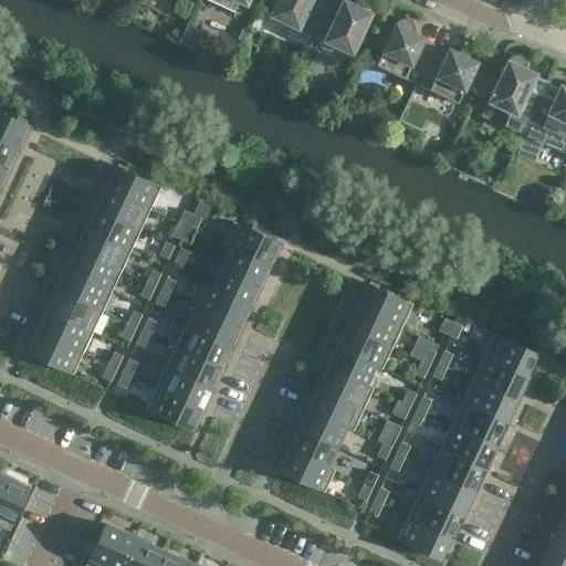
[(209,0),(240,14),(247,0),(209,0)]
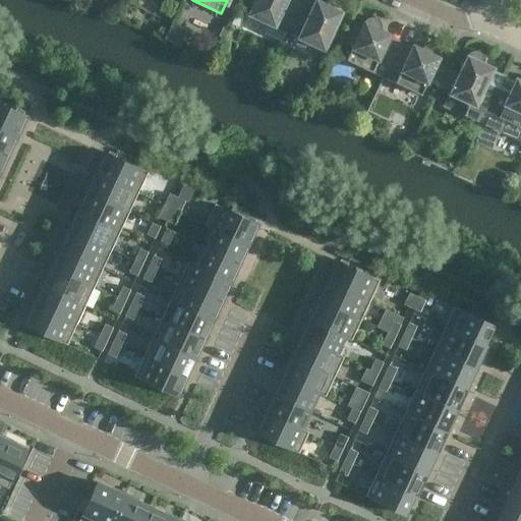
[(254,0),(248,14),(286,32),(299,0),(254,0)]
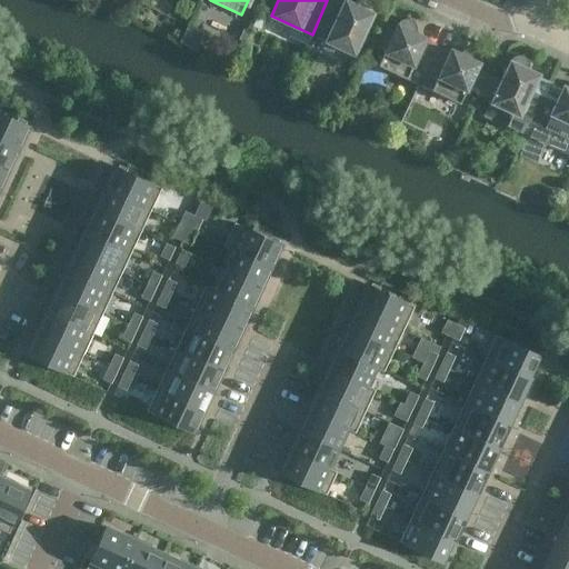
[(327,0),(312,35),(352,53),(372,12),(372,11),(372,10),(372,8),(372,7),(371,5),(371,3),(370,2),(369,0),(368,0),(356,0),(356,1),(355,2),(353,3),(346,0),(342,0),(342,2),(341,2),(335,0),(327,0)]
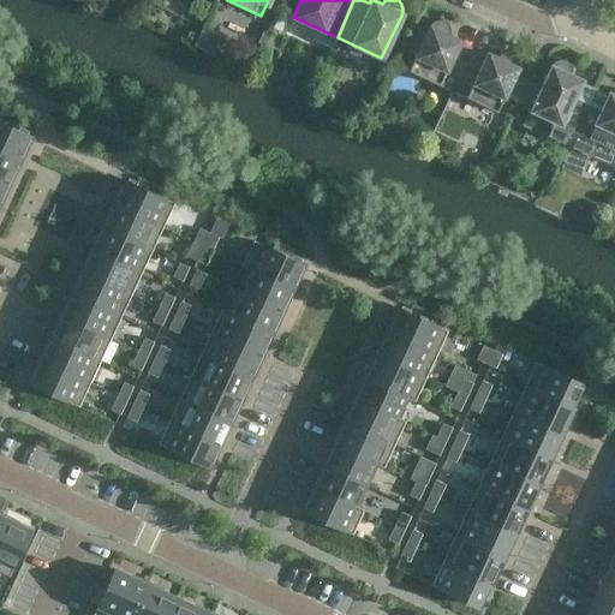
[(280,10),(272,28),(281,33),(290,15),(280,10)]
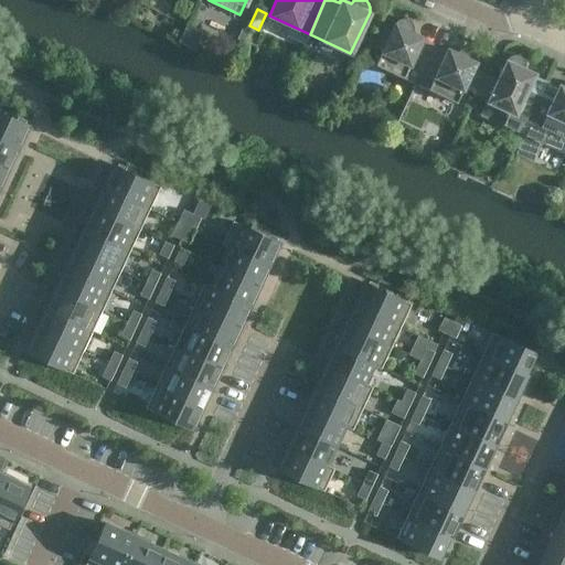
[(415,84),(433,46),(432,45),(430,45),(420,41),(420,40),(422,36),(413,32),(413,31),(413,29),(413,28),(413,25),(412,24),(412,23),(411,21),(409,21),(407,19),(405,19),(402,19),(401,19),(400,19),(397,20),(396,21),(395,22),(394,23),(391,30),(382,50),(375,65),(415,84)]
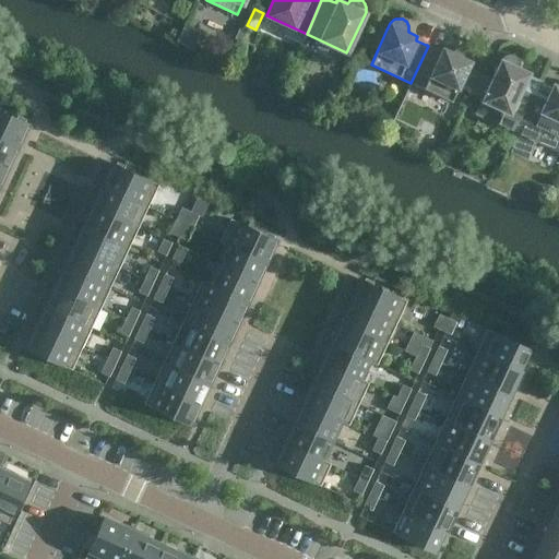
[(378,49),(387,30),(380,26),(370,46),(378,49)]
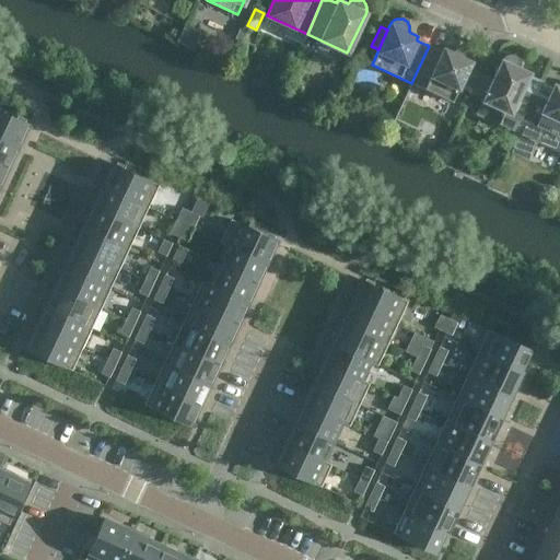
[(452,102),(458,88),(468,67),(470,61),(471,59),(471,57),(471,55),(470,54),(470,53),(469,51),(468,49),(466,48),(465,47),(463,47),(462,47),(459,47),(457,47),(456,48),(454,49),(453,51),(453,53),(443,48),(441,51),(431,47),(431,46),(429,46),(411,83),(452,102)]
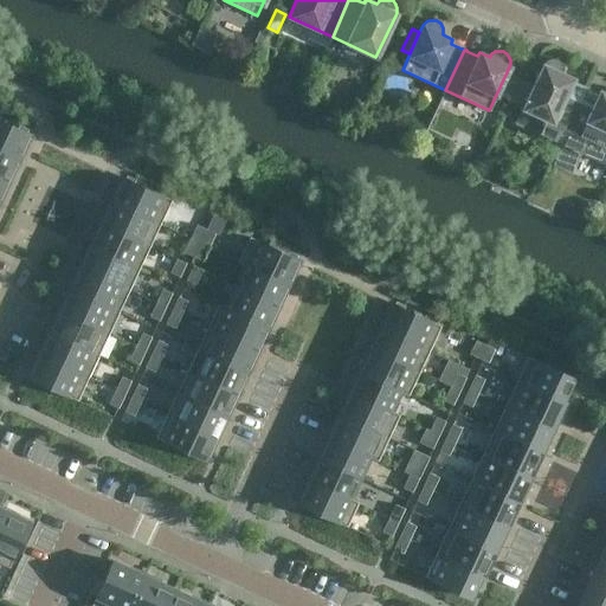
[(559,142),(584,89),(582,88),(571,83),(572,83),(571,82),(573,78),(562,73),(562,72),(562,71),(563,69),(562,66),(562,65),(561,64),(560,63),(559,62),(558,60),(556,59),(555,59),(553,59),(550,59),(548,59),(547,60),(546,60),(545,62),(543,63),(542,64),(533,85),(522,107),(515,122),(559,142)]
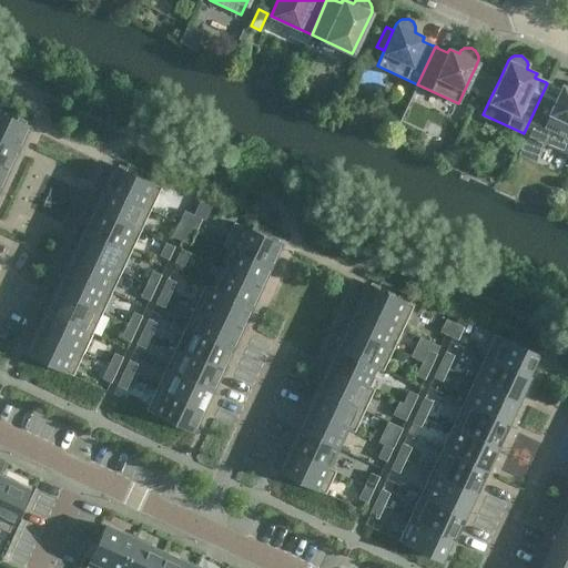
[(465,89),(477,94),(487,74),(475,68),(465,89)]
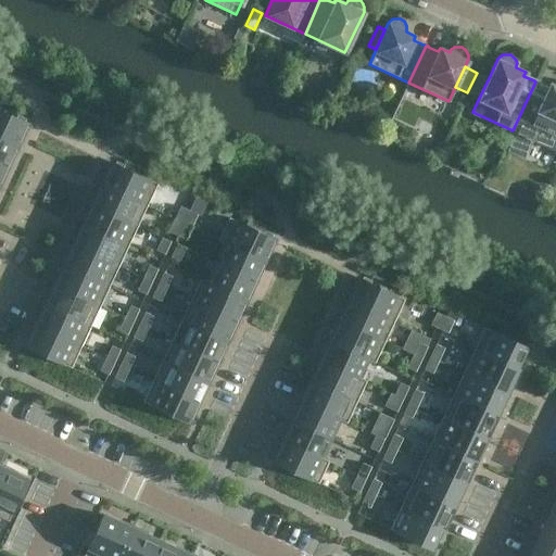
[(479,98),(489,78),(477,73),(467,92),(479,98)]
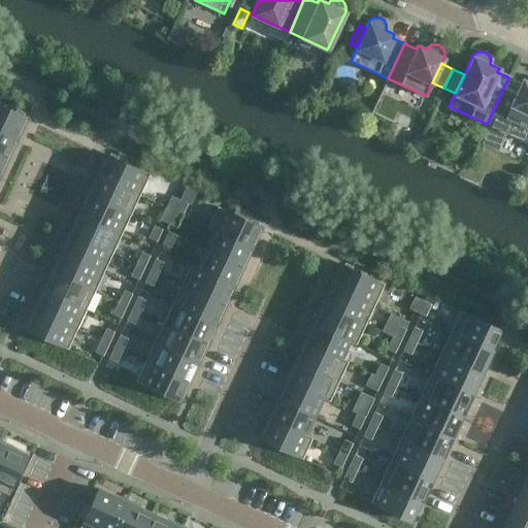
[(487,124),(506,133),(512,121),(527,128),(527,81),(522,79),(521,83),(520,81),(520,83),(510,78),(510,77),(508,77),(487,124)]
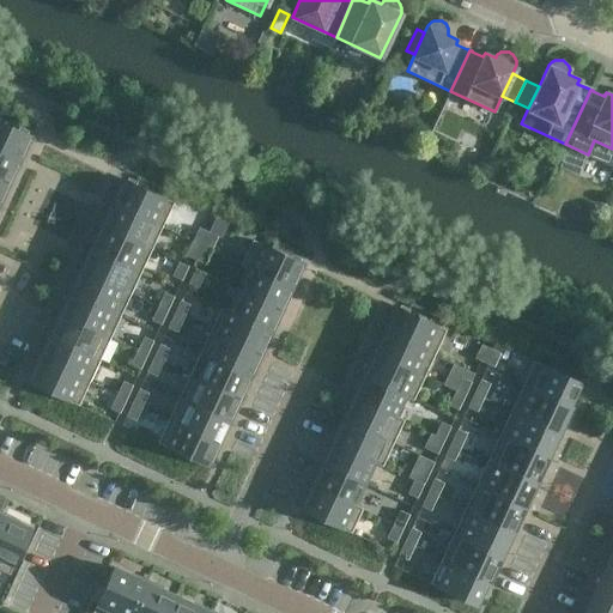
[(371,103),(375,97),(370,92),(364,93),(362,98),(365,104),(371,103)]
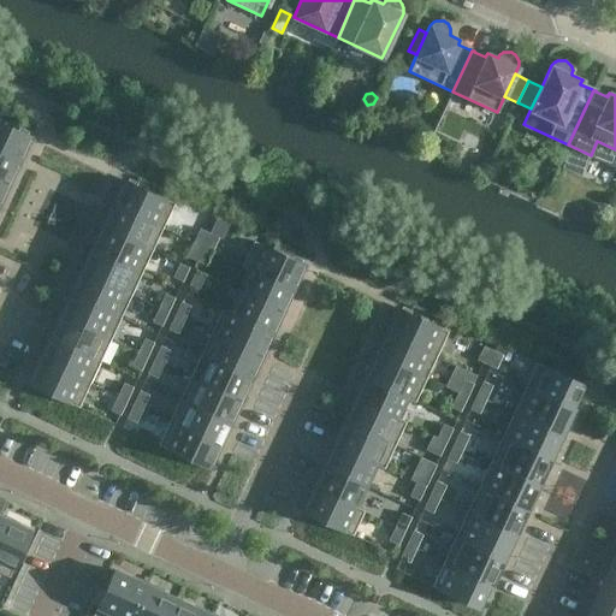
[(0,152),(19,161),(30,137),(0,122),(0,152)]
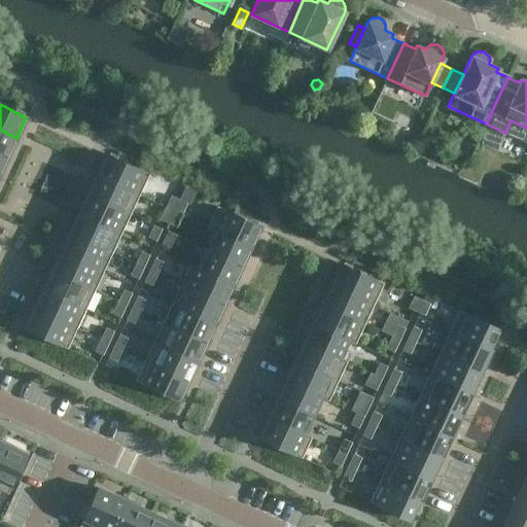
[(0,153),(7,157),(16,138),(0,130),(0,153)]
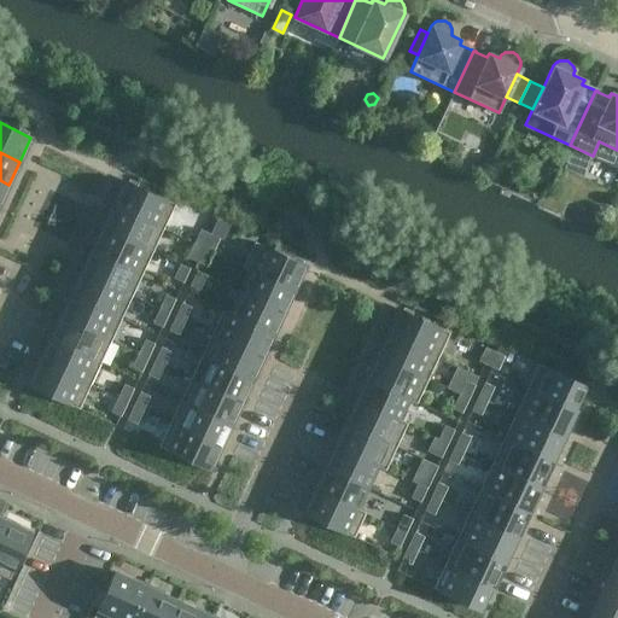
[(123,181),(111,205),(163,229),(174,204),(123,181)]
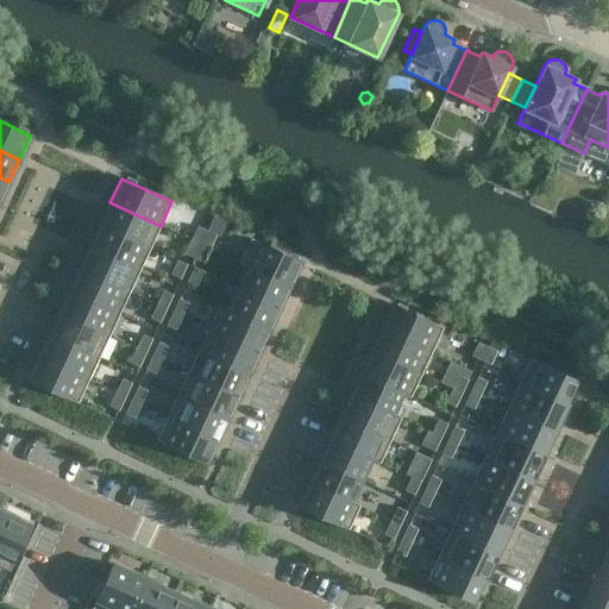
[(161,226),(110,202),(100,224),(150,248),(161,226)]
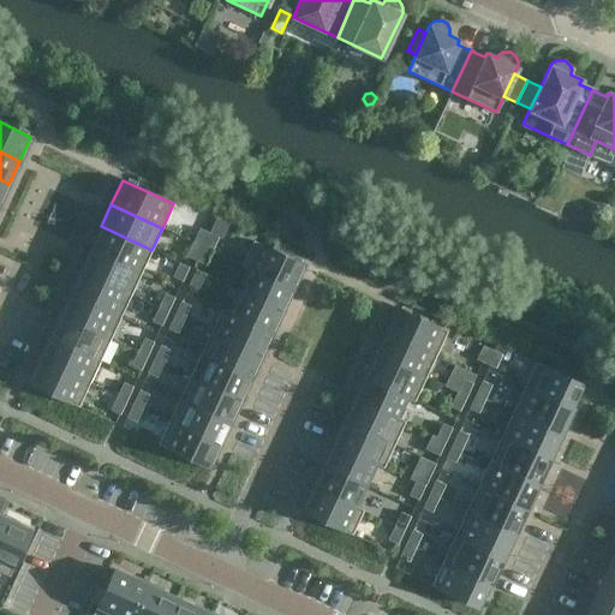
[(151,250),(101,226),(90,249),(141,273),(151,250)]
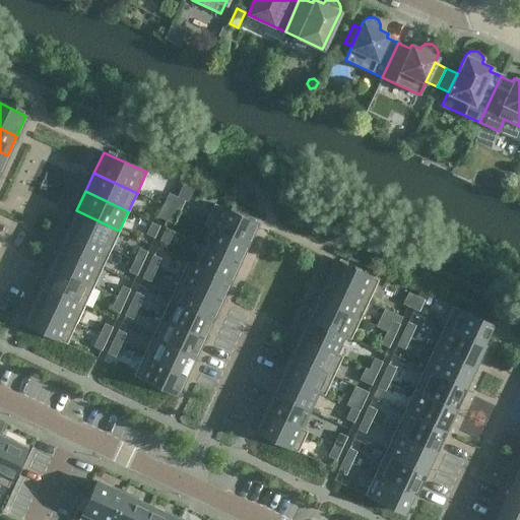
[(171,208),(176,197),(169,193),(163,205),(171,208)]
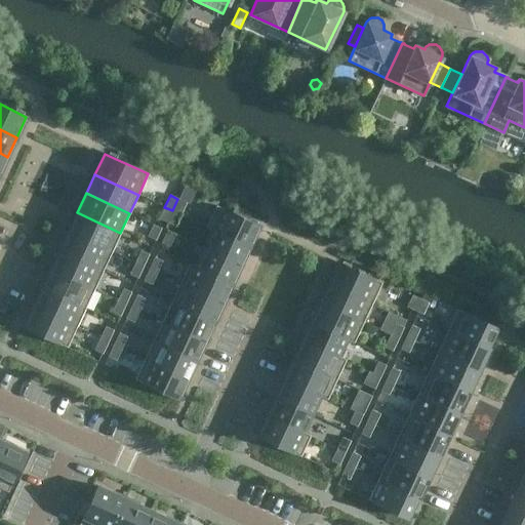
[(186,203),(177,199),(172,210),(180,214),(186,203)]
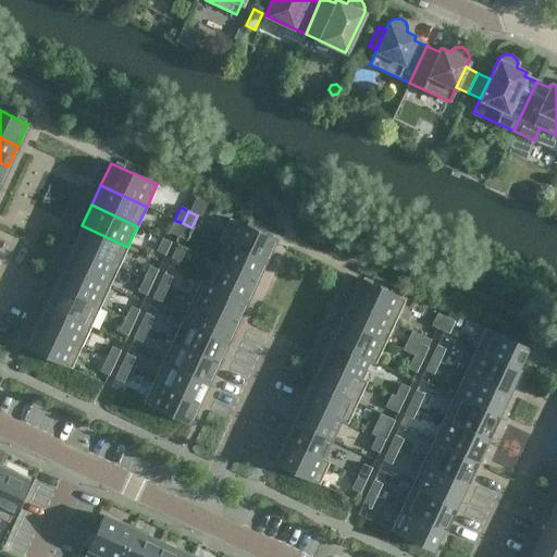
[(275,239),(230,218),(219,240),(264,262),(275,239)]
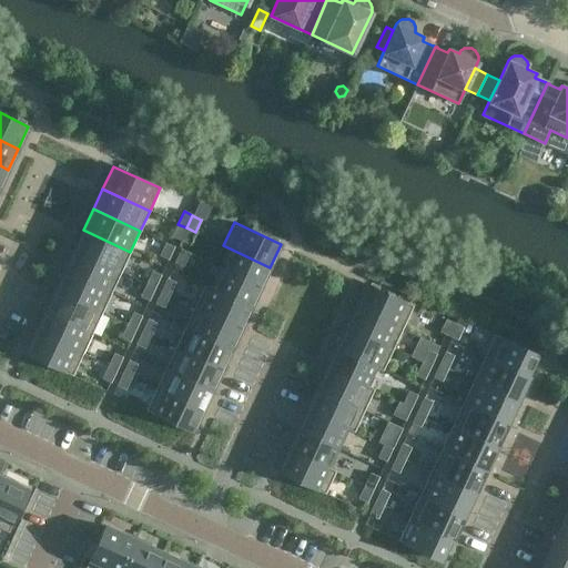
[(181,241),(186,227),(178,224),(172,236),(181,241)]
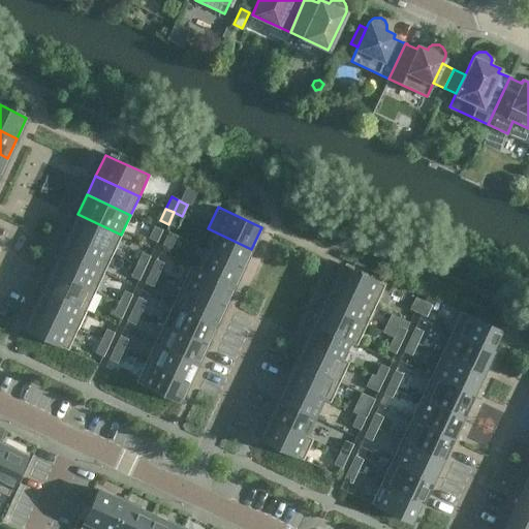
[(177,227),(182,216),(174,212),(168,224),(177,227)]
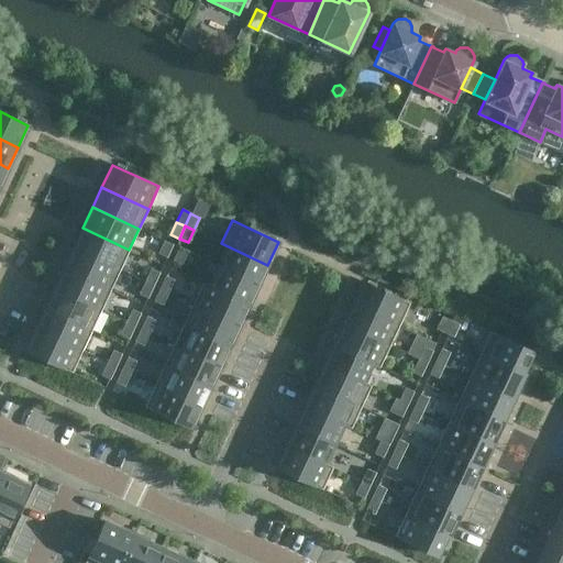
[(129,250),(83,228),(73,247),(120,269),(129,250)]
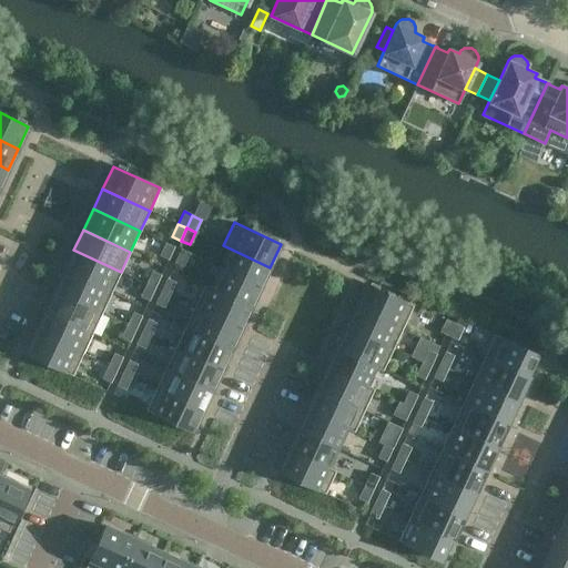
[(168,260),(173,247),(165,243),(159,255),(168,260)]
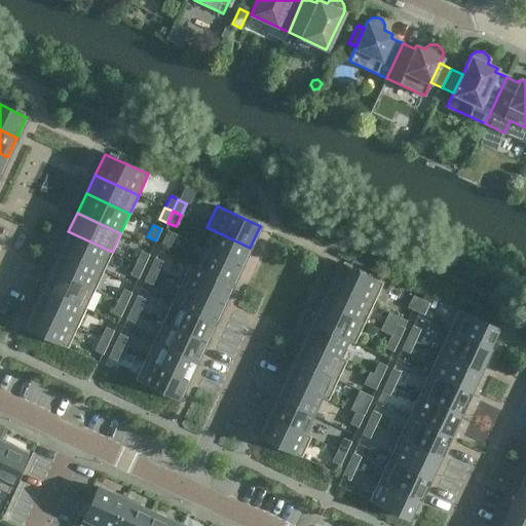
[(241,266),(250,248),(207,227),(207,228),(213,231),(204,249),(241,266)]
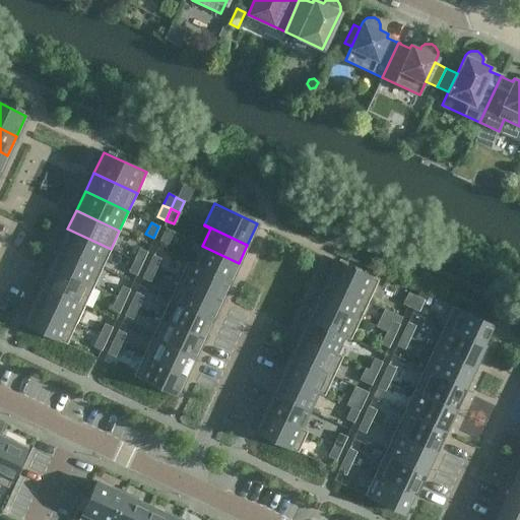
[(111,249),(67,229),(59,248),(102,268),(111,249)]
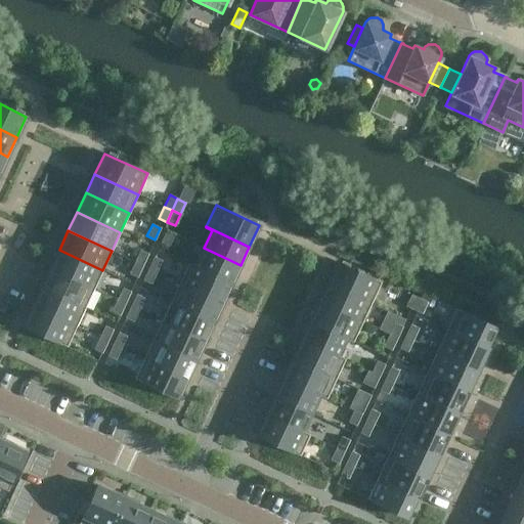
[(161,242),(169,246),(174,234),(166,230),(161,242)]
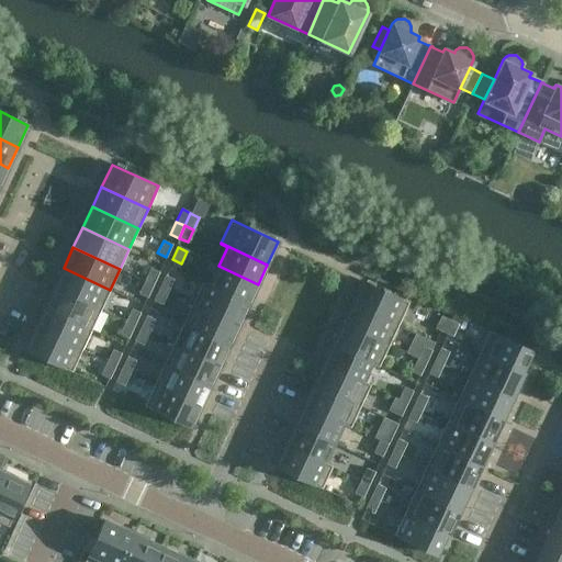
[(248,305),(258,284),(218,266),(210,285),(202,282),(202,283),(248,305)]
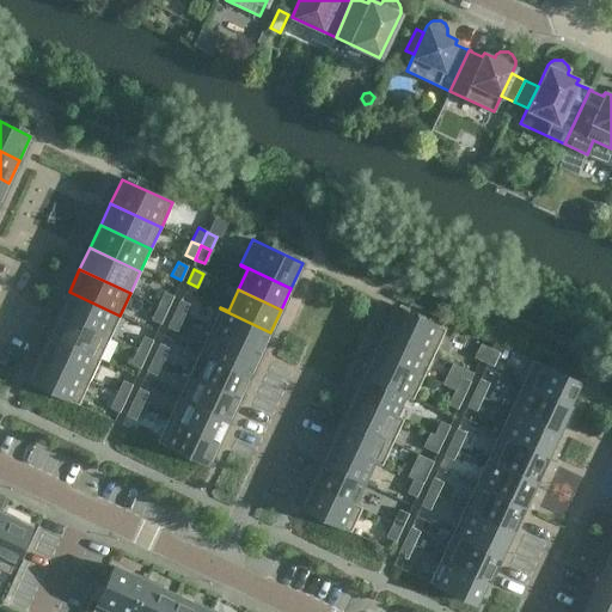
[(120,316),(69,292),(59,313),(109,337),(120,316)]
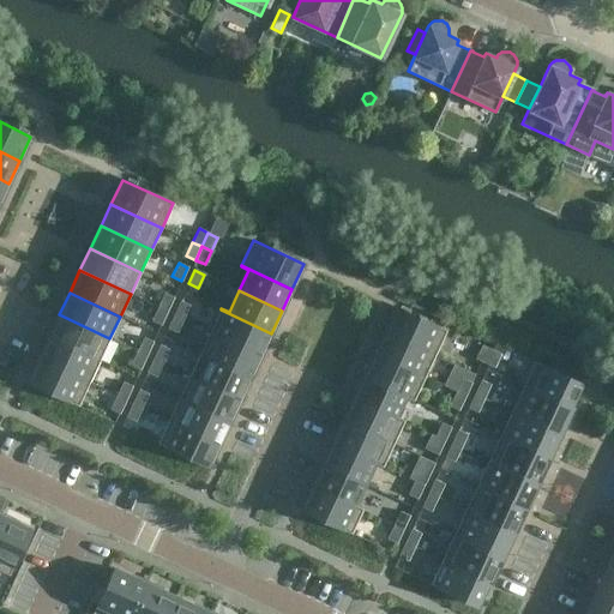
[(164,294),(158,307),(167,311),(173,298),(164,294)]
